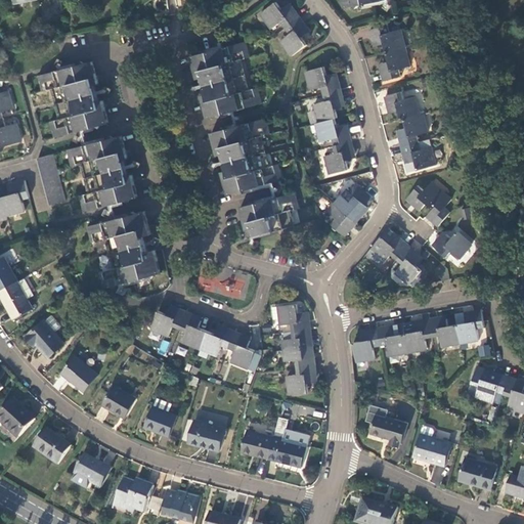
[(343,0),(345,8),(392,0),(343,0)]
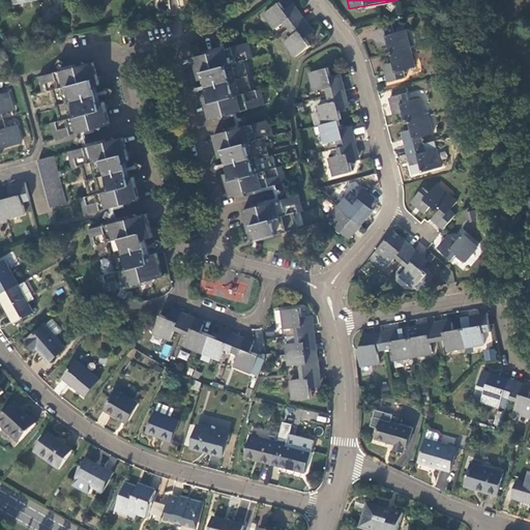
[(285,24),(289,30),(303,19),(299,13),(297,15),(291,7),(285,11),(278,4),(264,16),(275,31),(285,24)]
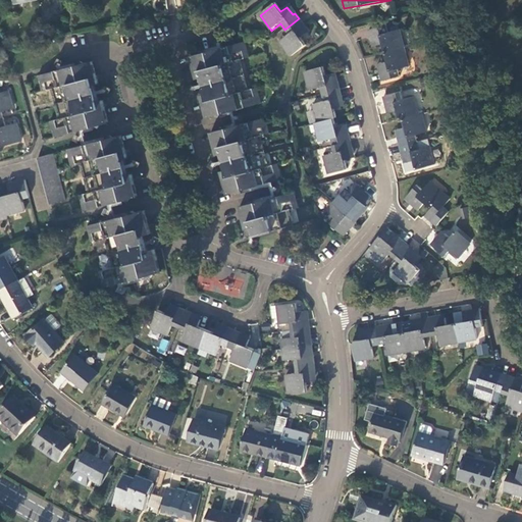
[(304,25),(299,18),(284,30),(289,35),(279,42),(292,57),(306,46),(301,39),(307,34),(301,27),(304,25)]
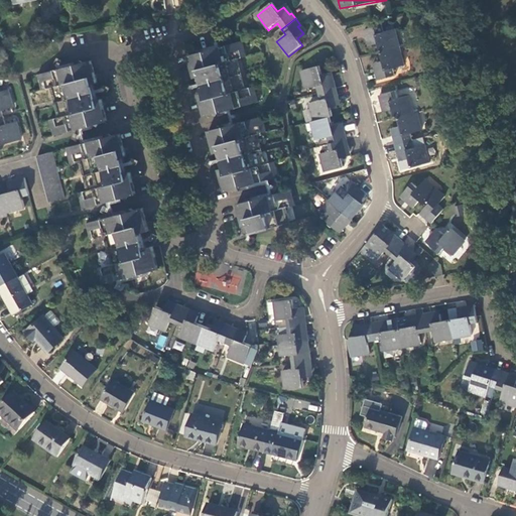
[(379,44),(381,53),(398,48),(394,30),(383,33),(381,26),(365,31),(367,38),(369,37),(371,46),(379,44)]
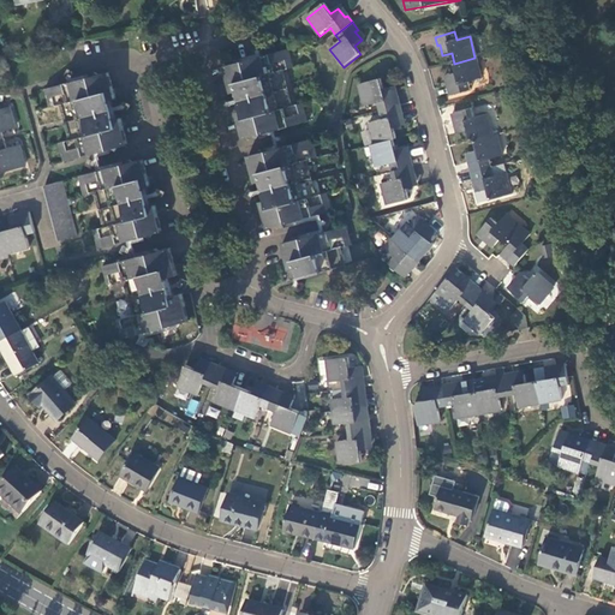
[(244,141),(308,124),(303,105),(292,107),(282,72),(293,69),(290,51),(262,58),(262,57),(257,58),(257,59),(225,67),(232,94),(236,94),(240,113),(237,114),(239,121),(244,141)]
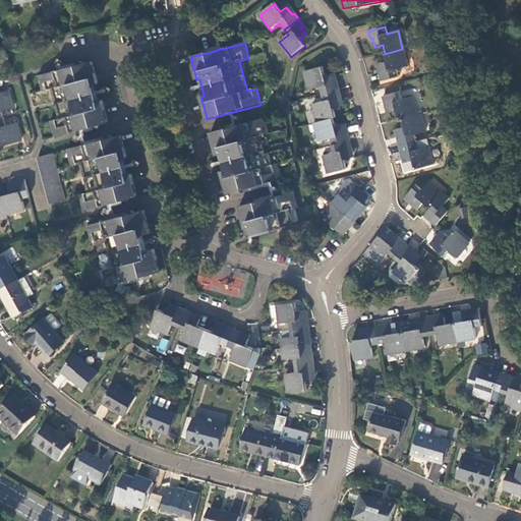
[(196,54),(194,46),(186,48),(188,56),(196,54)]
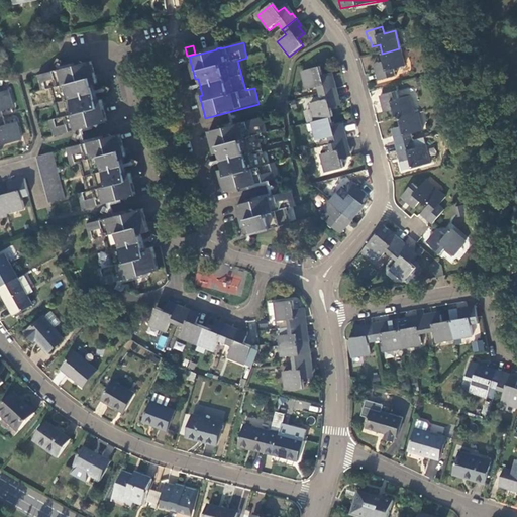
[(404,67),(399,48),(382,54),(384,63),(377,65),(379,73),(377,74),(379,81),(395,77),(393,70),(404,67)]
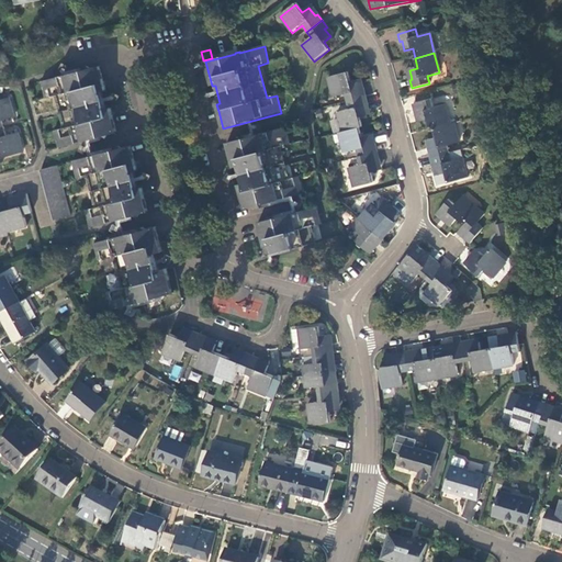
[(67,76),(42,82),(46,99),(56,97),(65,128),(54,132),(58,149),(117,133),(111,109),(108,109),(103,92),(107,91),(104,83),(100,67),(71,75),(70,74),(67,75),(67,76)]
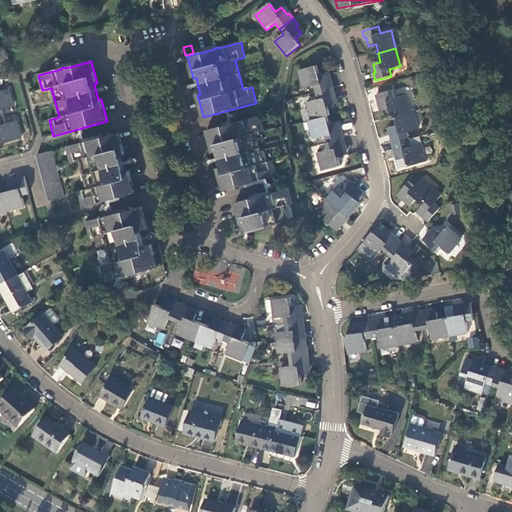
[(314,87),(316,93),(333,89),(331,81),(329,82),(326,73),(319,75),(316,67),(299,71),(304,89),(314,87)]
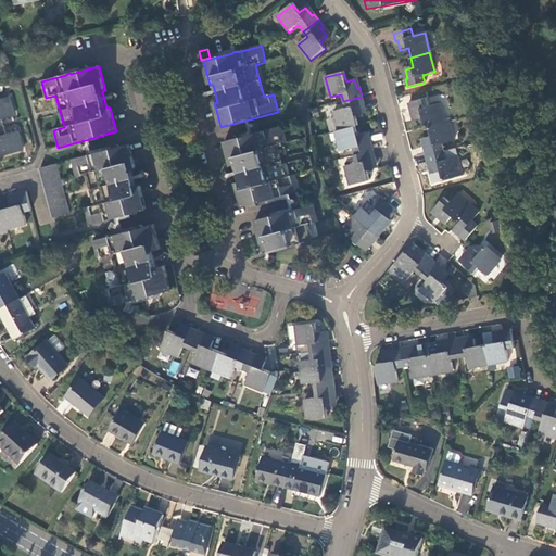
[(333,112),(339,131),(355,127),(358,126),(356,117),(364,115),(361,105),(364,105),(362,97),(343,101),(345,110),(333,112)]
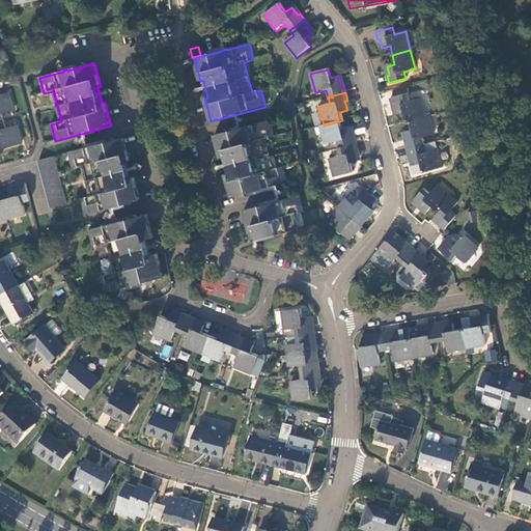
[(0,122),(3,121),(1,115),(12,112),(7,93),(0,94),(0,122)]
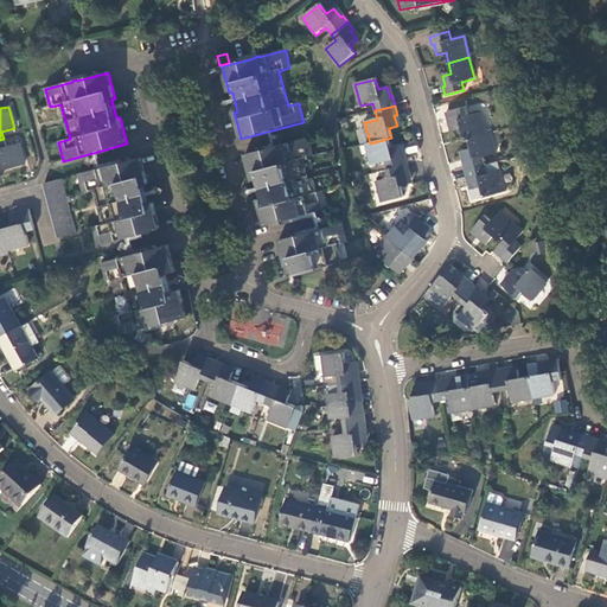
[(462,131),(465,140),(468,140),(486,135),(481,114),(468,117),(466,109),(446,114),(448,123),(451,123),(453,133),(462,131)]
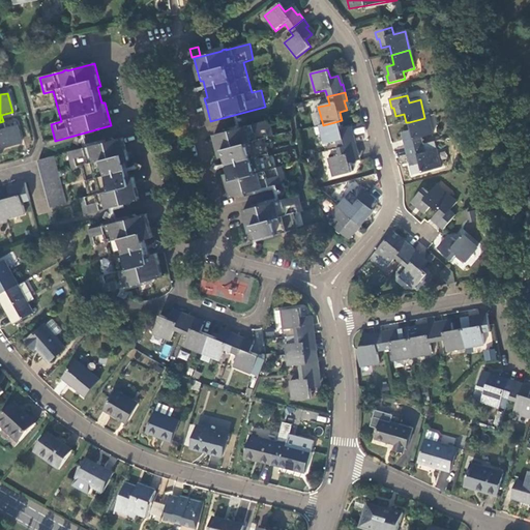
[(433,135),(428,117),(424,118),(409,122),(412,131),(404,134),(406,142),(404,143),(406,150),(423,145),(421,138),(433,135)]
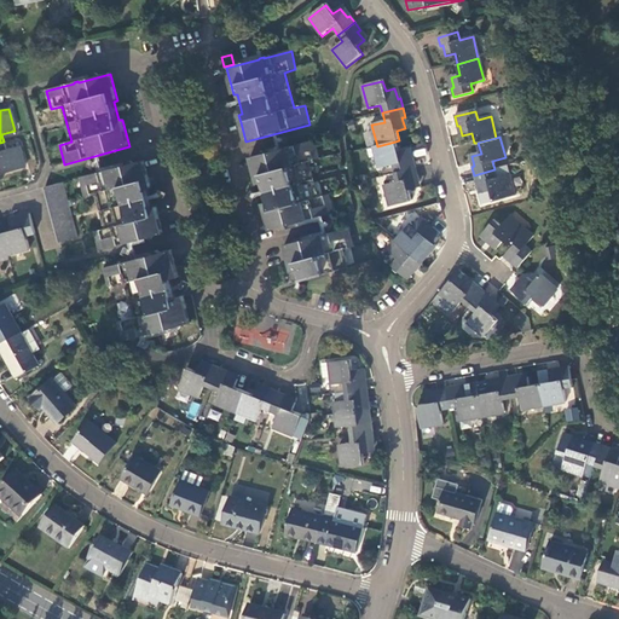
[(6,151),(4,142),(0,143),(0,163),(0,165),(3,174),(25,168),(18,148),(6,151)]
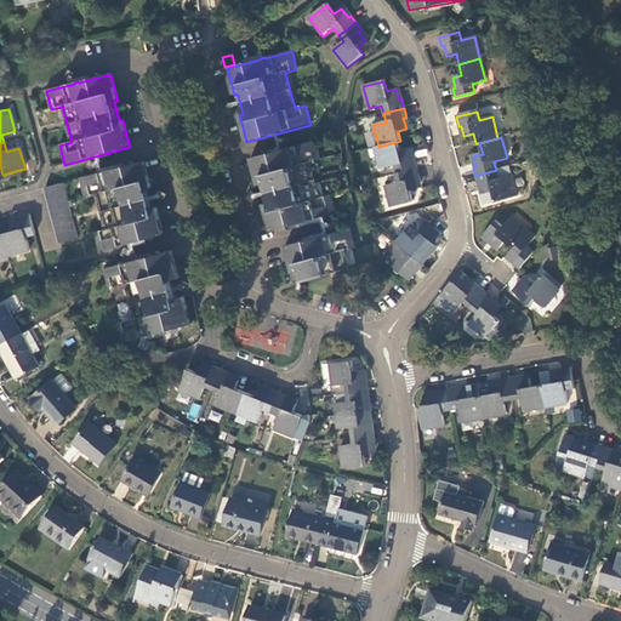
[(267,205),(263,205),(266,214),(269,232),(335,215),(330,197),(319,199),(309,164),(320,160),(315,142),(251,159),(257,186),(262,184),(267,205)]
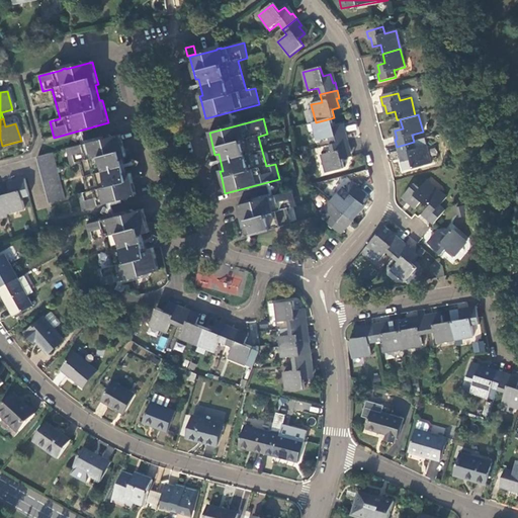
[(333,127),(331,118),(316,122),(313,123),(318,142),(329,139),(330,146),(347,141),(346,134),(343,135),(341,125),(333,127)]
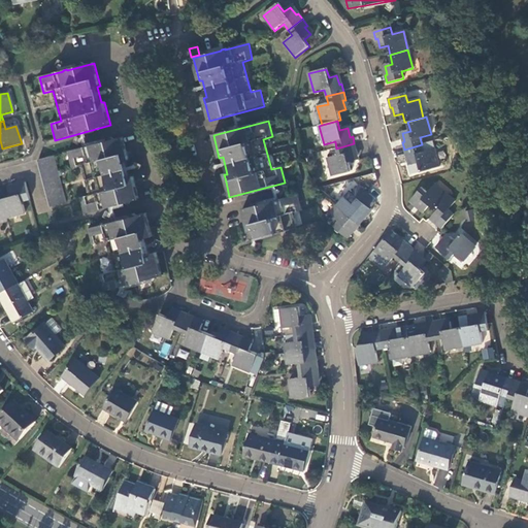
[(79,199),(85,215),(139,200),(133,176),(130,177),(126,162),(129,161),(127,153),(123,137),(94,145),(94,143),(91,144),(91,146),(67,153),(71,168),(81,165),(90,196),(79,199)]
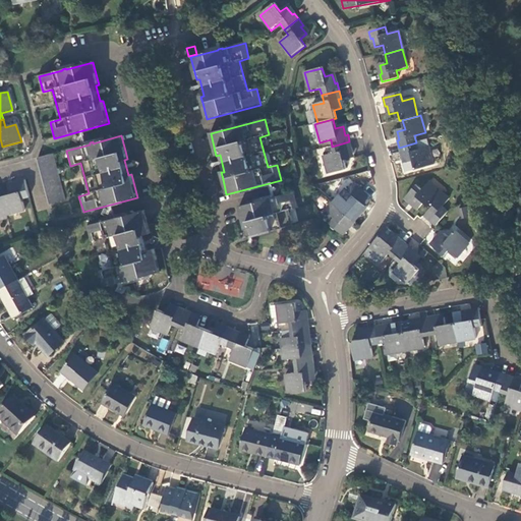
[(352,151),(349,141),(332,147),(334,154),(324,157),(329,175),(347,170),(344,161),(352,159),(350,151),(352,151)]
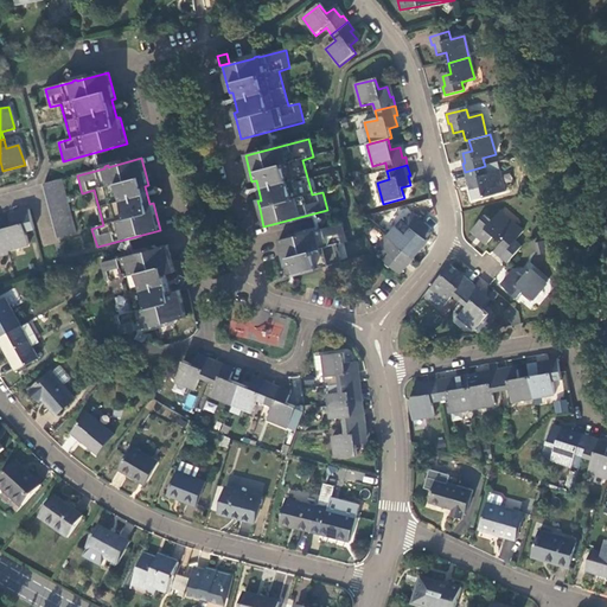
[(487,176),(485,166),(465,172),(467,181),(470,181),(473,191),(481,189),(484,199),(505,193),(500,172),(487,176)]
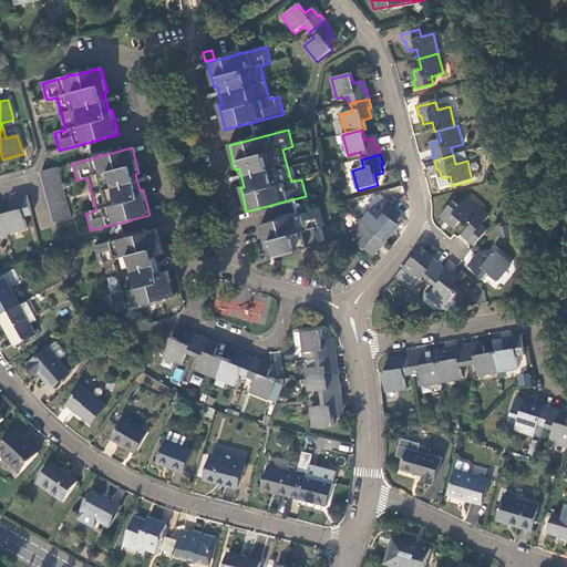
[(42,173),(40,174),(54,223),(71,218),(58,169),(42,173)]
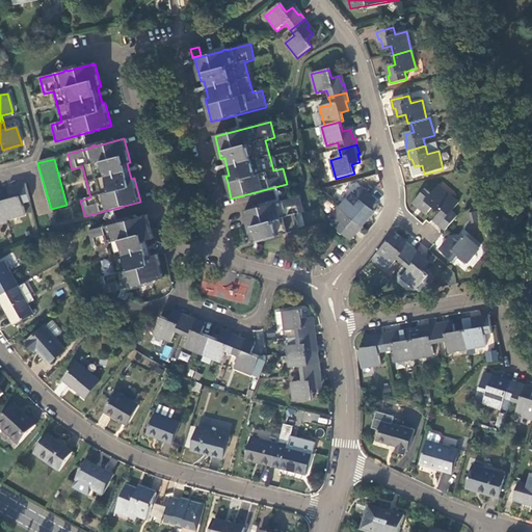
[(11,200),(2,202),(3,205),(6,220),(26,216),(23,205),(30,203),(26,185),(17,187),(18,190),(9,192),(11,200)]
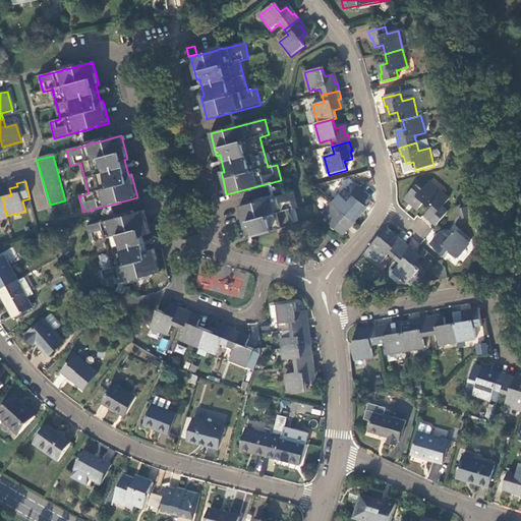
[(424,217),(430,222),(436,227),(448,213),(443,209),(449,200),(429,183),(421,191),(416,186),(404,199),(411,206),(413,204),(419,210),(423,204),(430,210),(424,217)]
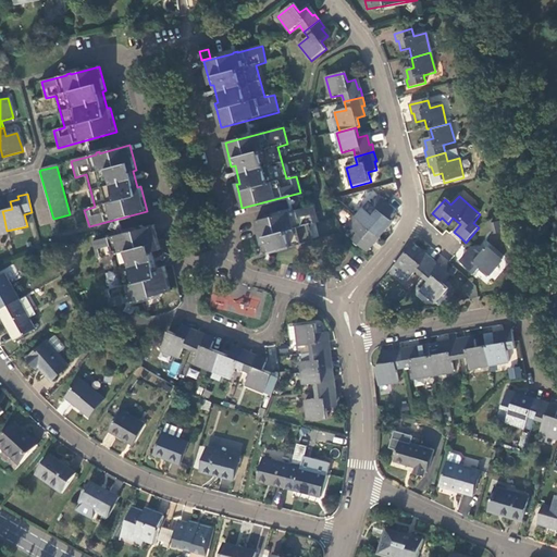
[(363,209),(356,218),(380,237),(386,231),(392,223),(391,221),(395,215),(395,211),(381,199),(376,199),(372,205),(369,202),(363,209)]
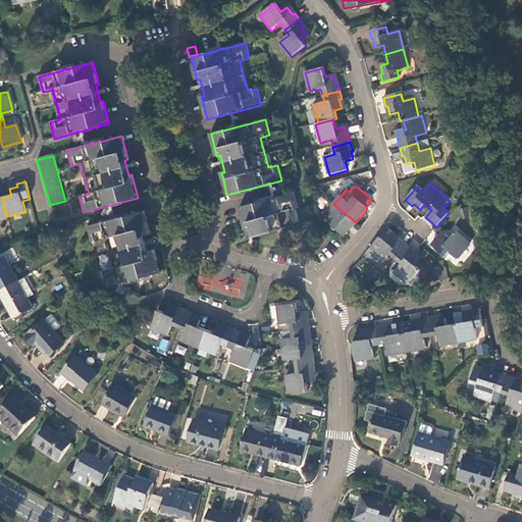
[(248,239),(261,236),(262,237),(265,236),(265,233),(293,226),(289,211),(299,209),(295,193),(240,208),(244,223),(248,239)]
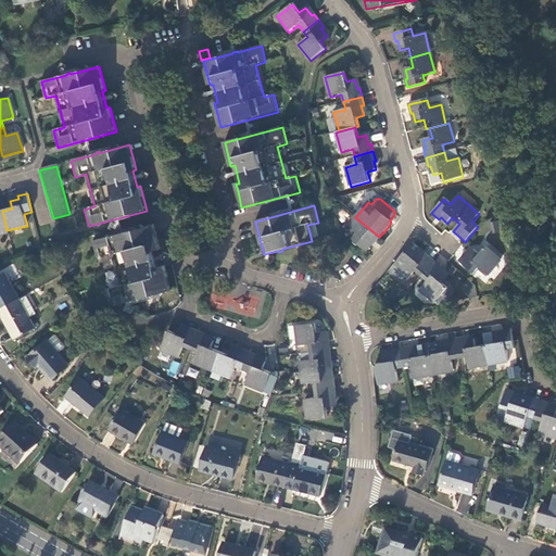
[(373,244),(379,237),(355,217),(348,226),(356,235),(352,240),(366,252),(373,244)]
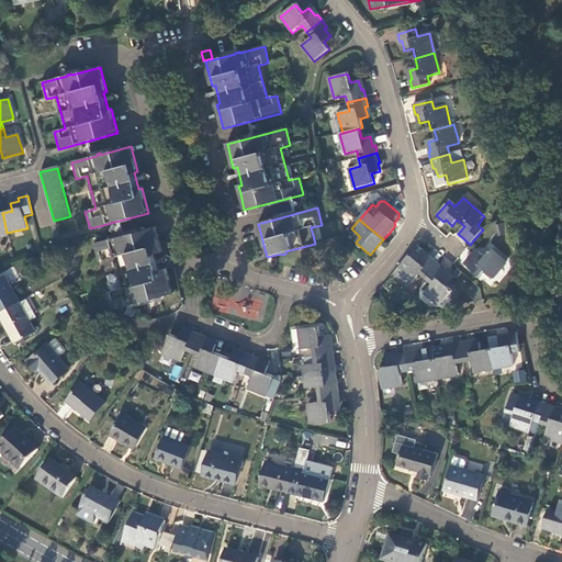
[(504,223),(495,225),(497,237),(506,235),(504,223)]
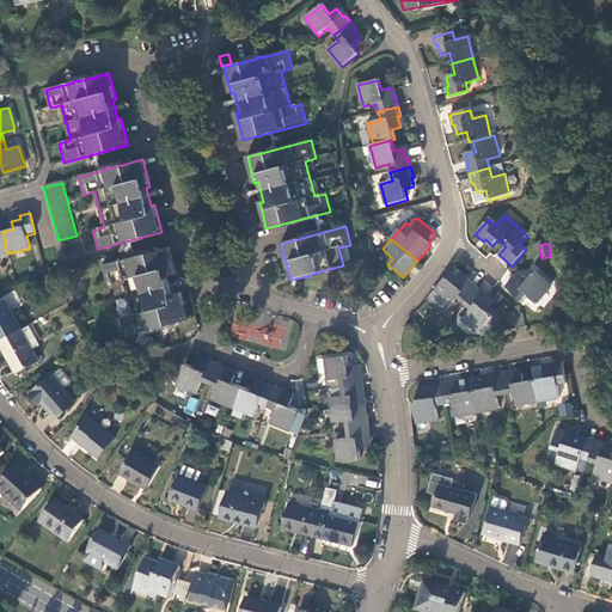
[(177,275),(175,265),(170,249),(102,267),(106,285),(124,280),(134,316),(117,319),(122,338),(189,320),(182,294),(173,295),(169,277),(177,275)]
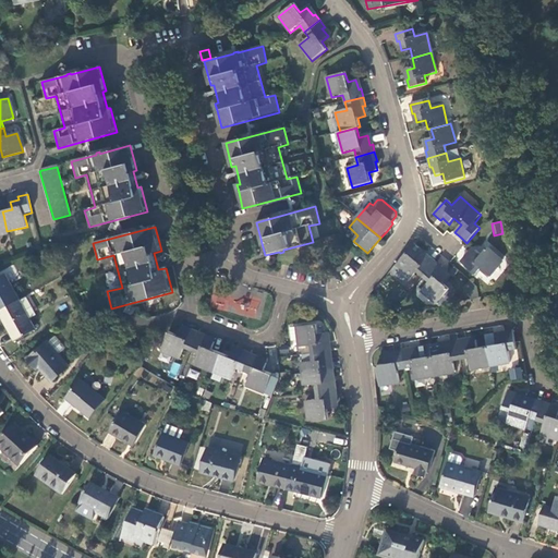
[(420,253),(422,251),(414,245),(390,273),(405,286),(416,273),(423,277),(435,263),(429,257),(427,259),(420,253)]
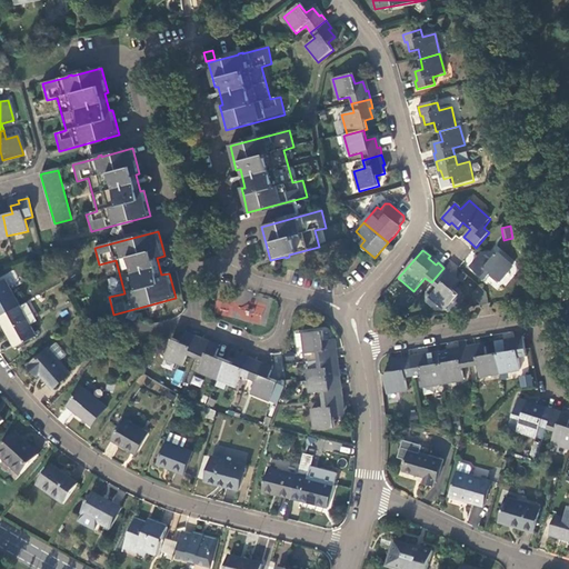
[(512,267),(497,253),(491,261),(482,255),(477,261),(479,262),(472,270),(486,281),(490,275),(499,282),(512,267)]
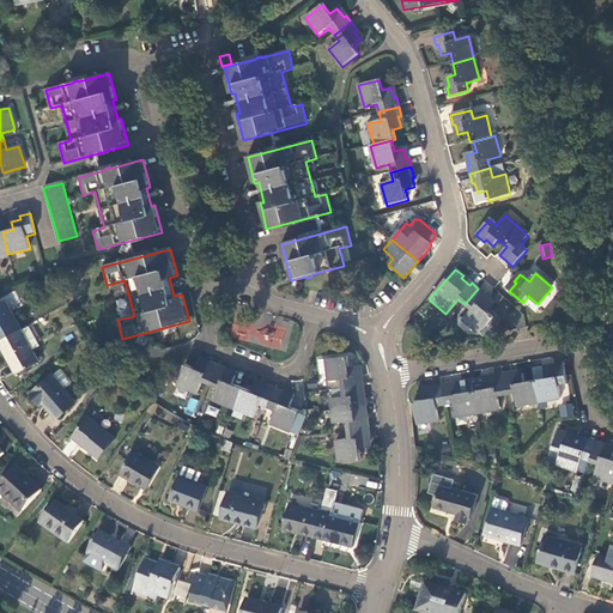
[(486,296),(478,289),(465,304),(472,310),(463,321),(479,335),(493,319),(486,311),(492,304),(484,298),(486,296)]
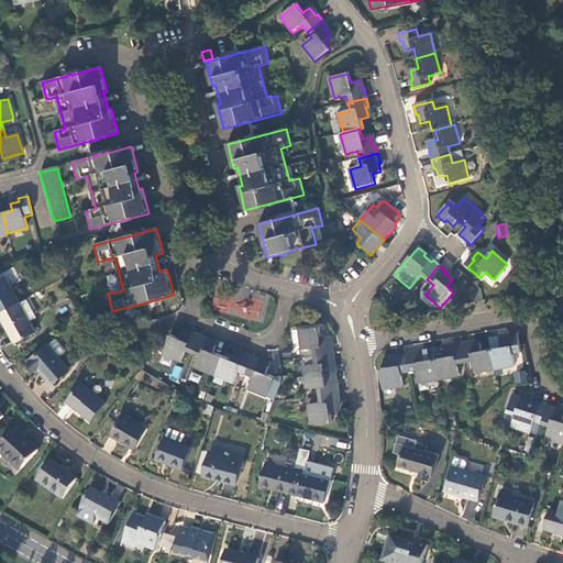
[(0,312),(19,302),(4,276),(0,278),(0,312)]
